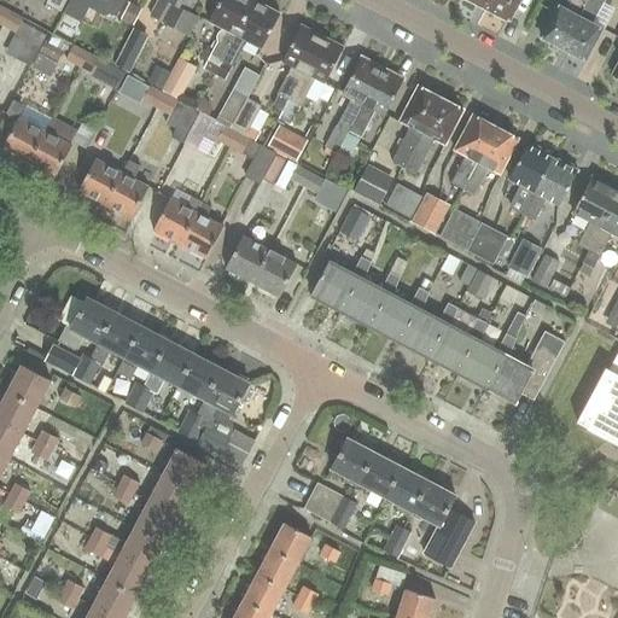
[(47,0),(46,4),(64,15),(71,0),(47,0)]
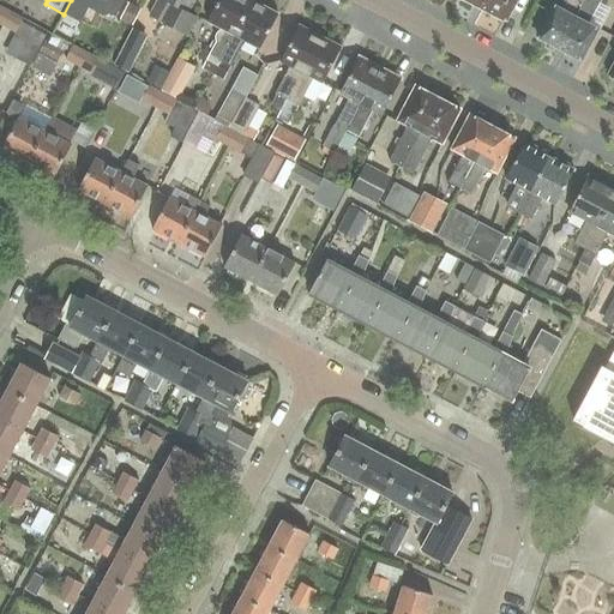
[(125,2),(120,0),(119,0),(71,0),(64,16),(82,24),(89,10),(114,23),(125,2)]
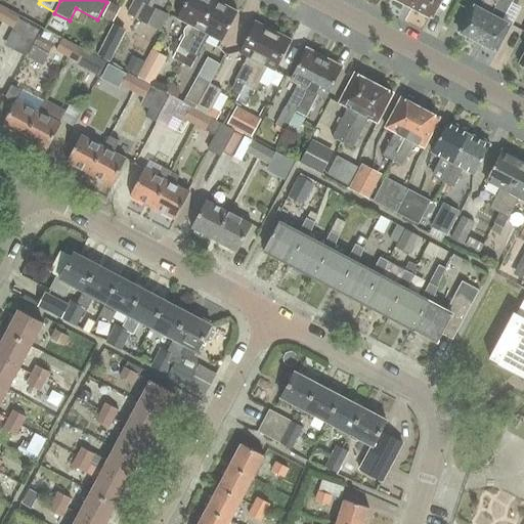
[(134,0),(128,13),(160,31),(168,15),(162,12),(167,0),(134,0)]
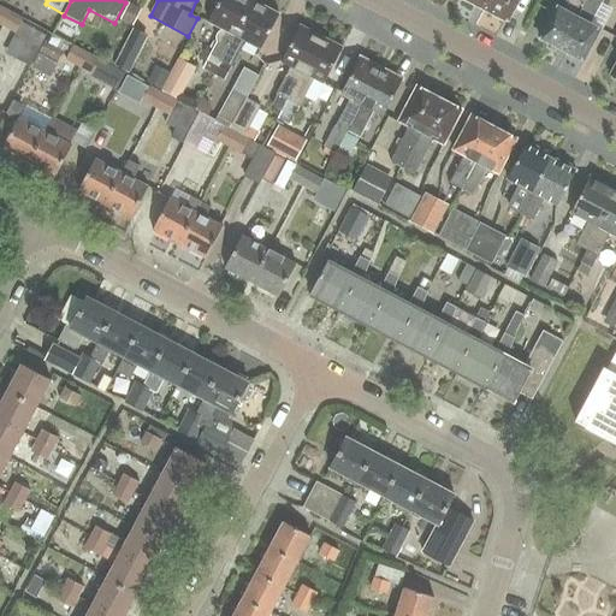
[(214,76),(254,1),(253,0),(220,0),(209,22),(225,30),(203,70),(214,76)]
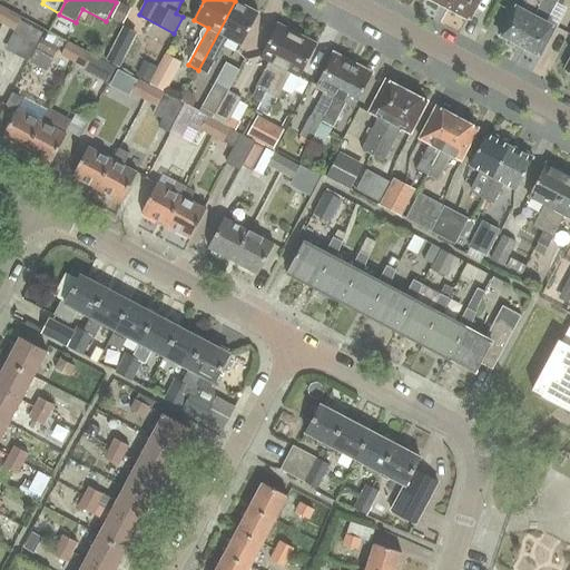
[(451,0),(448,7),(470,19),(480,0),(451,0)]
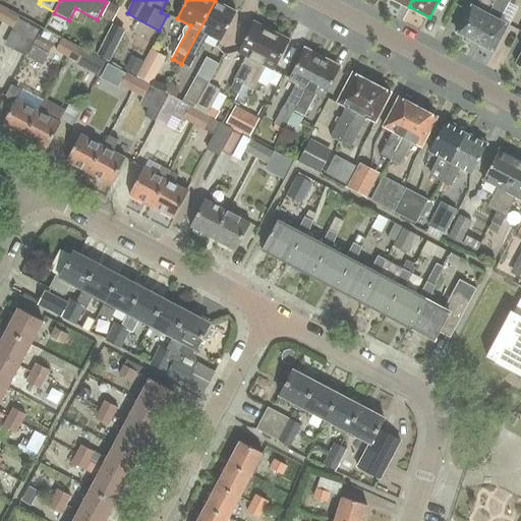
[(475,42),(497,0),(482,0),(478,8),(469,3),(462,16),(463,19),(456,32),(475,42)]
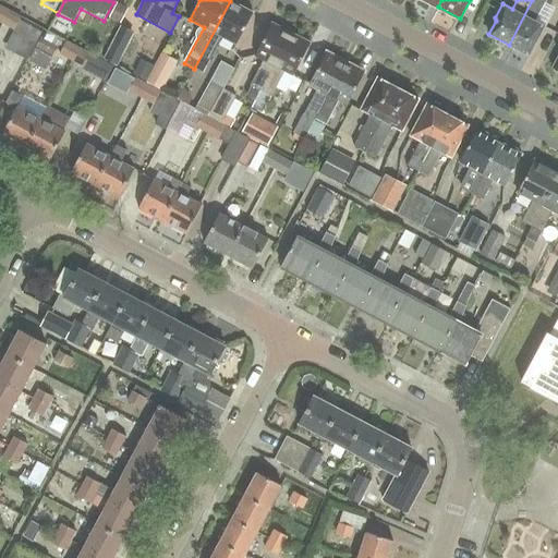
[(545,0),(532,0),(509,45),(528,53),(533,41),(536,40),(544,26),(534,22),(545,0)]
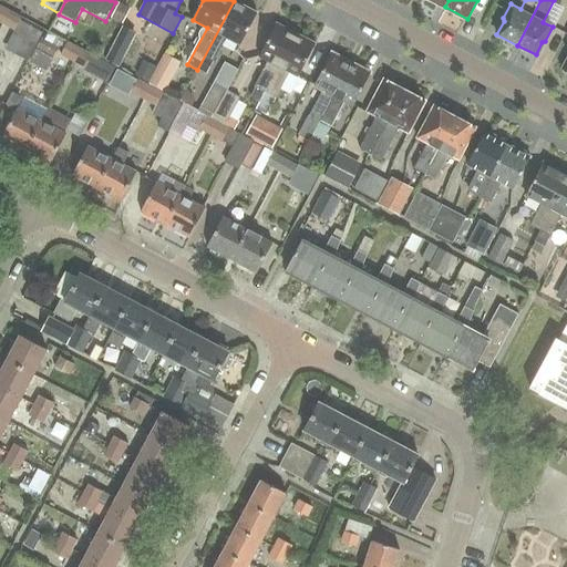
[(207,75),(227,38),(240,45),(258,13),(234,1),(197,70),(207,75)]
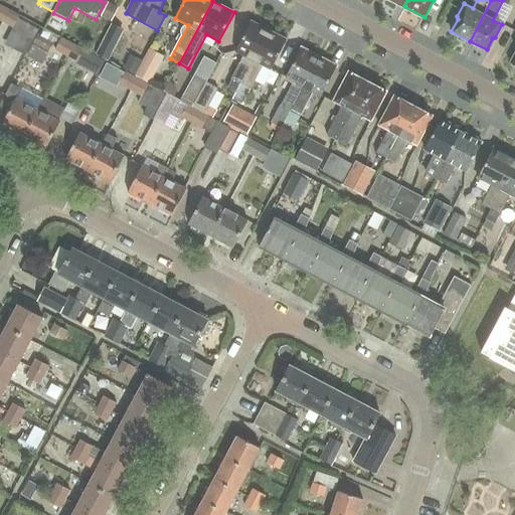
[(7,12),(2,22),(13,28),(18,18),(7,12)]
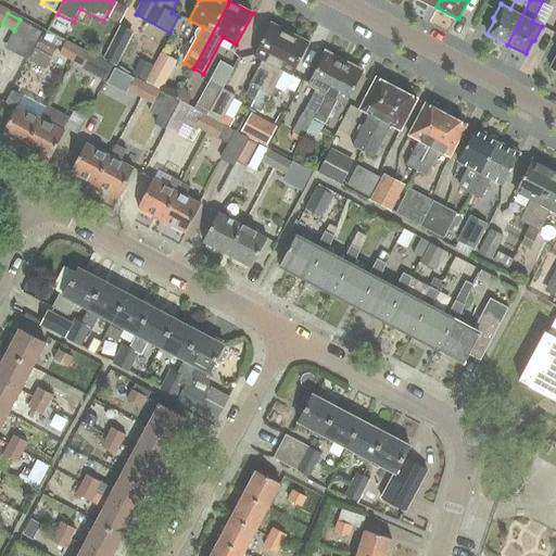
[(255,101),(291,33),(272,23),(254,55),(263,60),(250,85),(252,86),(247,96),(255,101)]
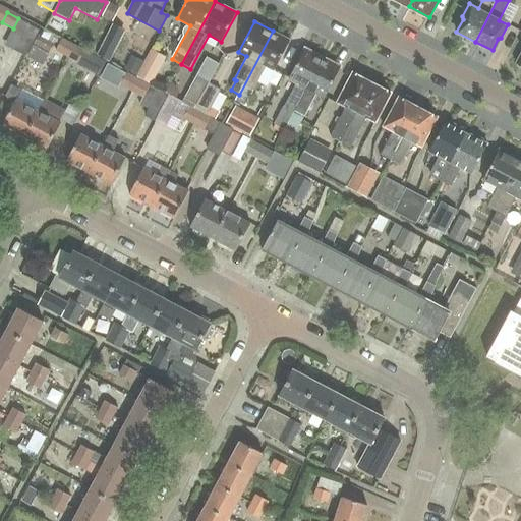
[(27,25),(19,41),(31,47),(39,32),(33,29),(27,25)]
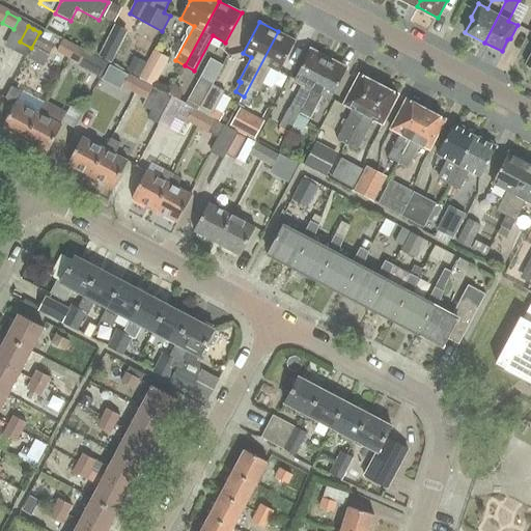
[(115,27),(100,56),(111,62),(127,33),(115,27)]
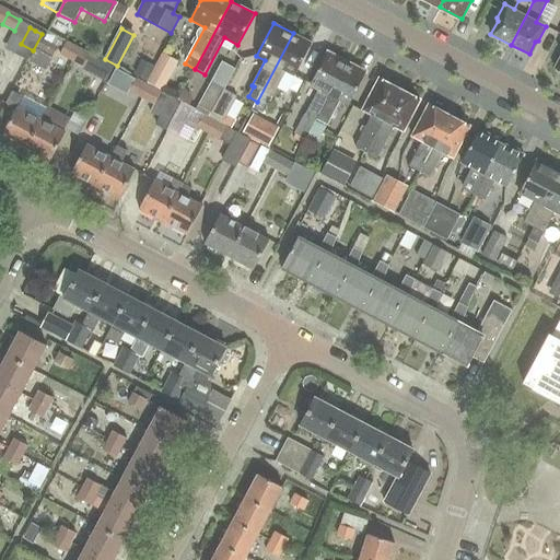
[(72,60),(79,48),(66,41),(65,42),(46,32),(43,37),(42,37),(35,47),(51,57),(56,48),(60,50),(59,54),(72,60)]
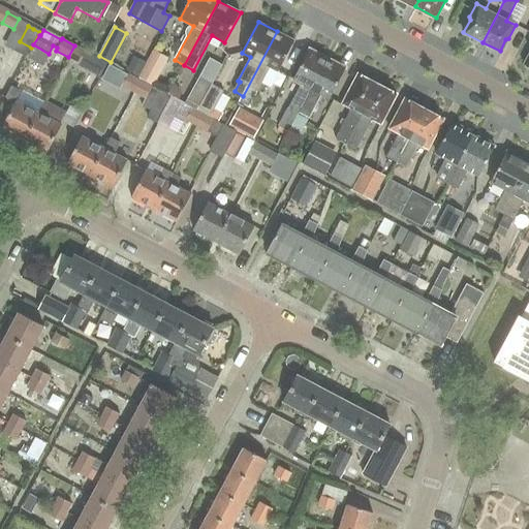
[(278,71),(294,40),(277,31),(243,96),(242,99),(251,104),(271,67),(278,71)]
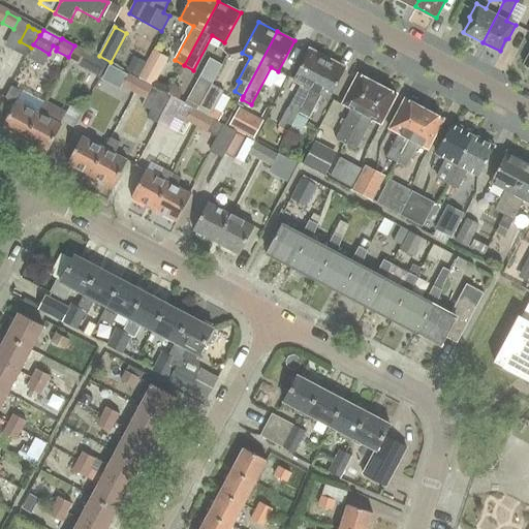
[(74,45),(68,57),(78,62),(84,51),(74,45)]
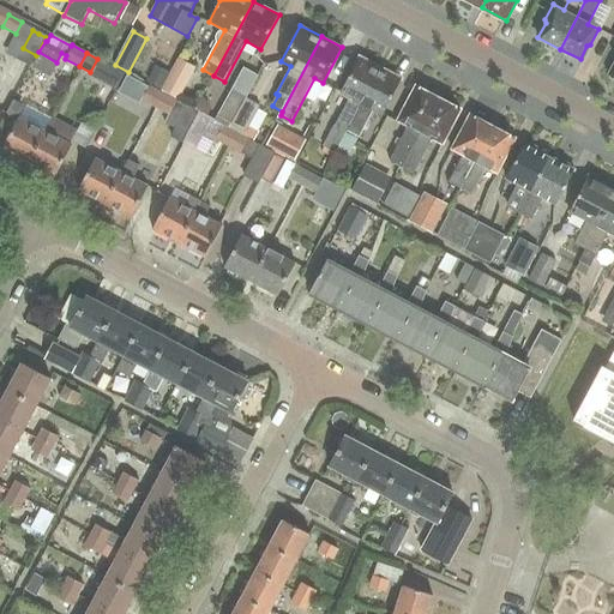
[(336,154),(380,67),(360,56),(339,94),(349,98),(336,125),(337,126),(325,148),(336,154)]
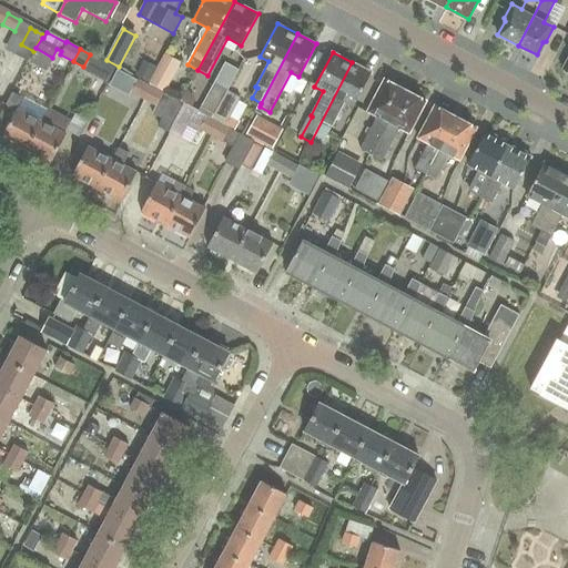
[(149,82),(166,92),(181,64),(164,56),(149,82)]
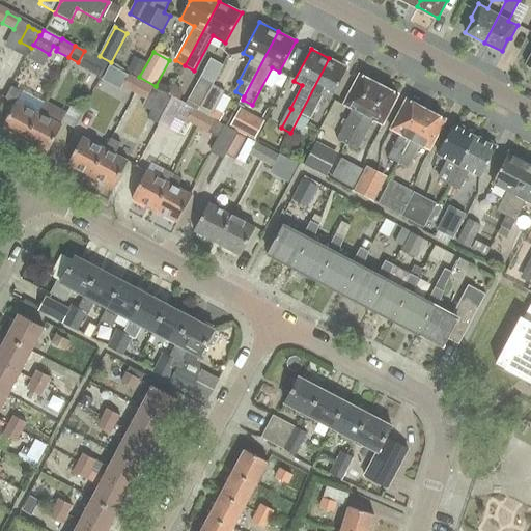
[(329,58),(290,133),(291,134),(292,132),(301,136),(323,95),(331,100),(347,68),(329,58)]
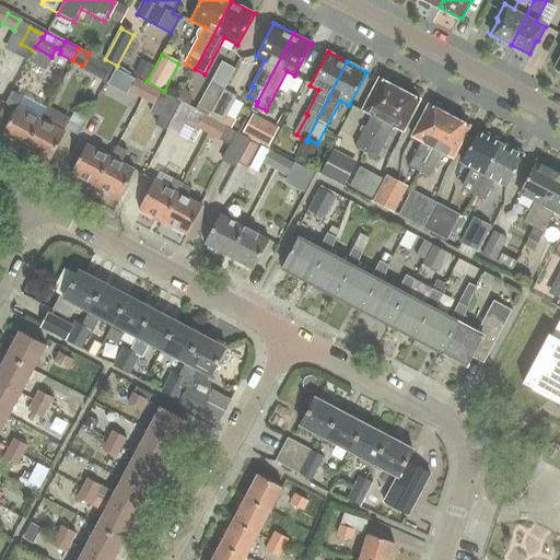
[(221,62),(198,107),(211,114),(234,70),(221,62)]
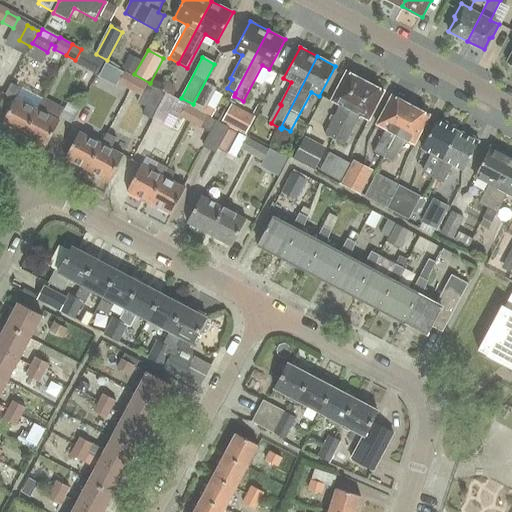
[(99,82),(108,88),(121,69),(111,63),(99,82)]
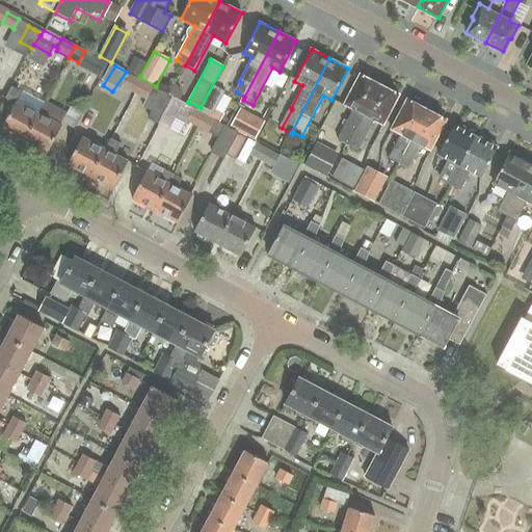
[(349,145),(380,85),(361,75),(345,105),(354,109),(338,139),(349,145)]
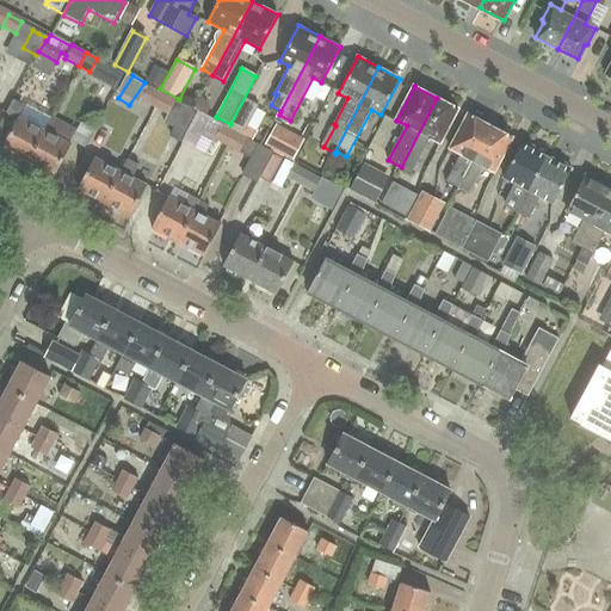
[(147,90),(140,102),(153,109),(160,97),(147,90)]
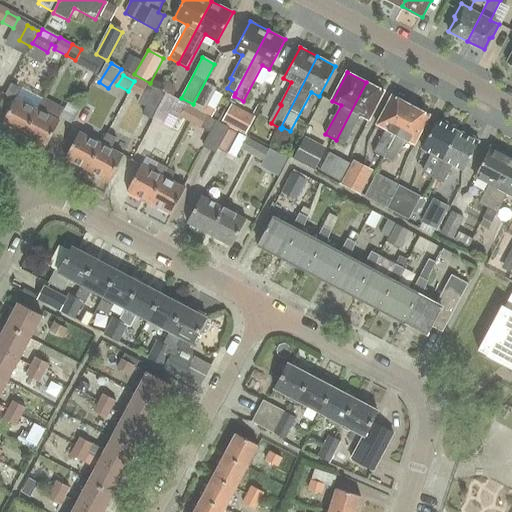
[(134,81),(128,91),(141,98),(147,87),(134,81)]
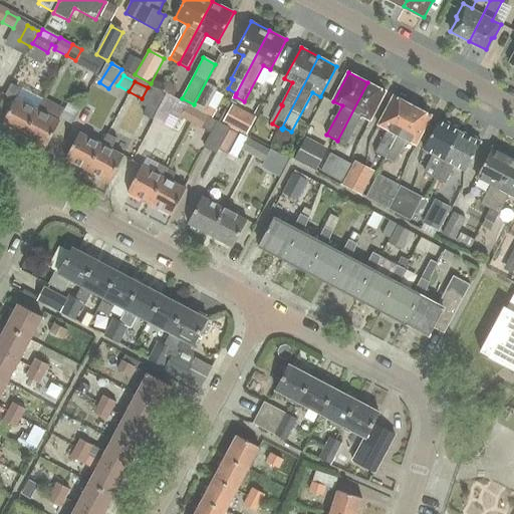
[(178,87),(173,81),(169,92),(179,97),(180,93),(178,87)]
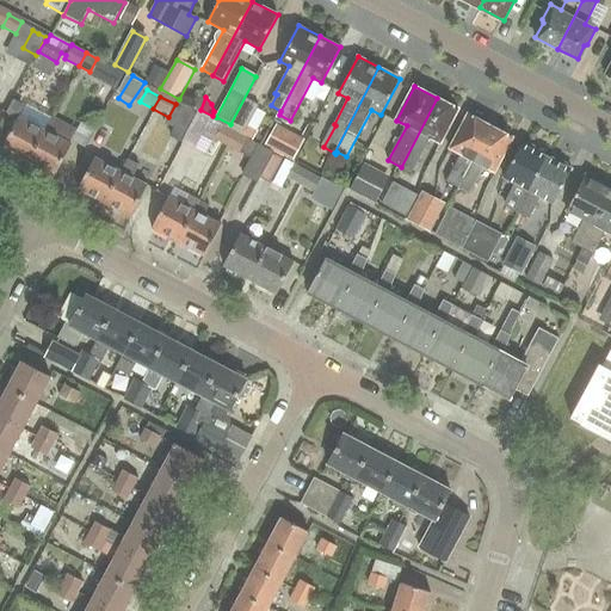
[(440,144),(458,110),(437,98),(401,167),(413,173),(431,139),(440,144)]
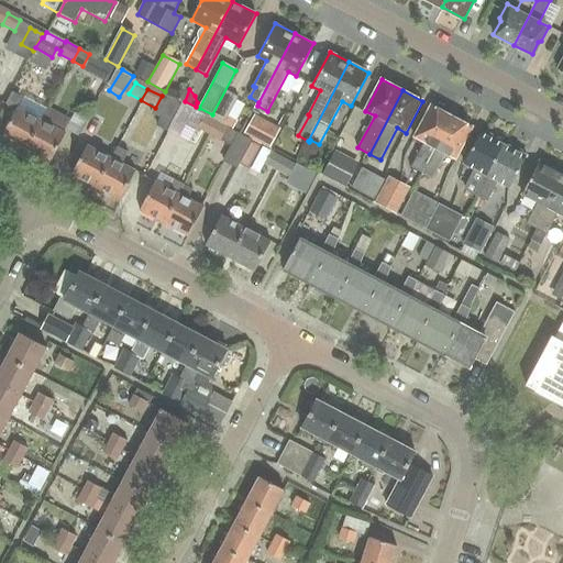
[(225,91),(212,114),(227,122),(240,98),(225,91)]
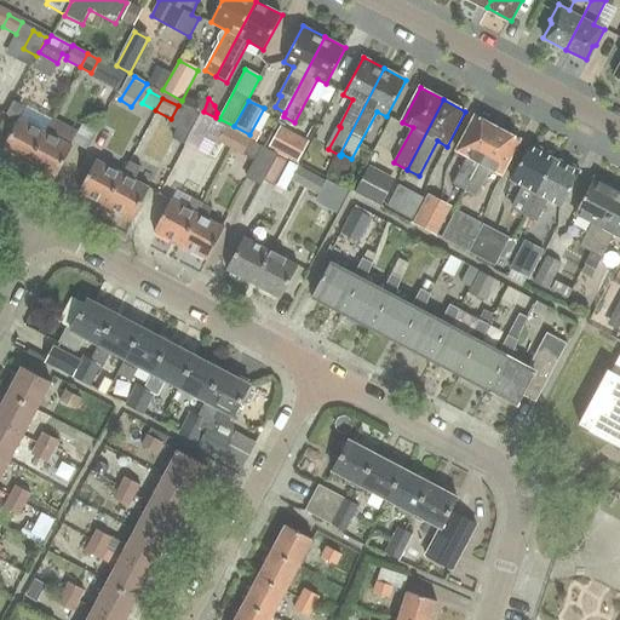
[(240,136),(241,132),(202,113),(188,142),(214,155),(222,141),(234,147),(240,136)]
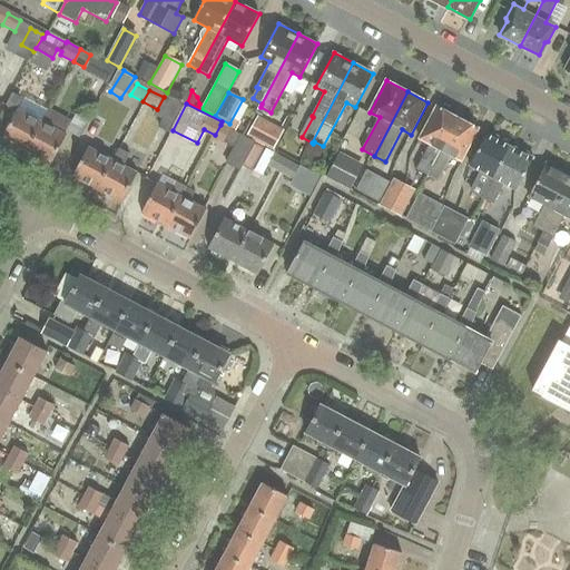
[(428,176),(459,118),(436,107),(420,139),(429,145),(415,169),(428,176)]
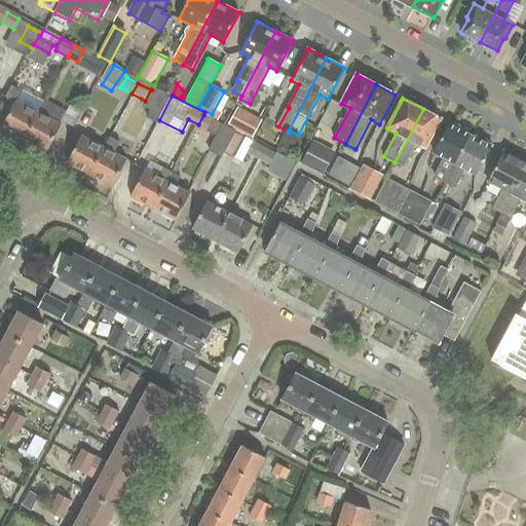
[(39,113),(39,112),(16,100),(2,127),(26,139),(39,113)]
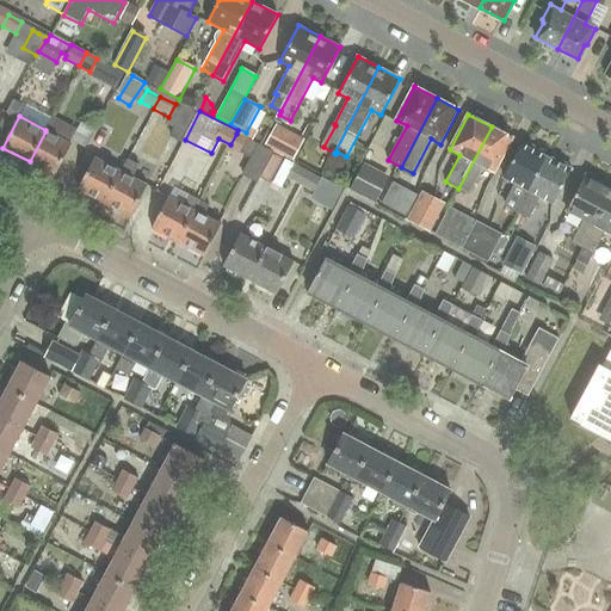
[(45,131),(30,161),(56,176),(74,142),(84,147),(93,128),(81,122),(78,129),(53,116),(45,130),(45,131)]
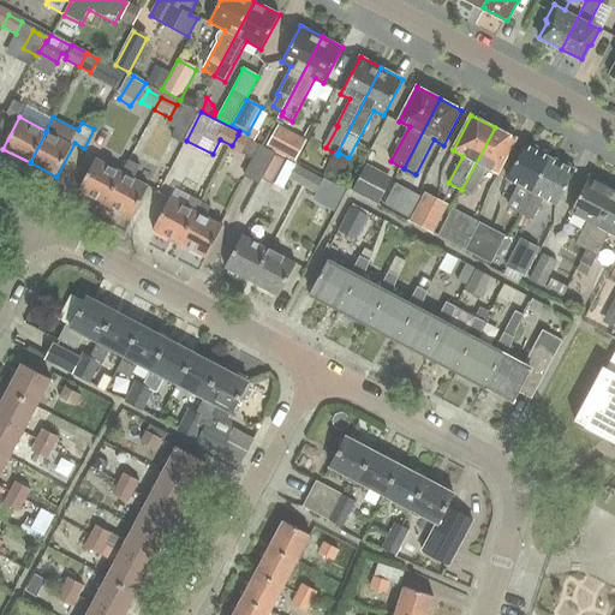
[(499,174),(517,139),(495,127),(461,190),(473,196),(488,168),(499,174)]
